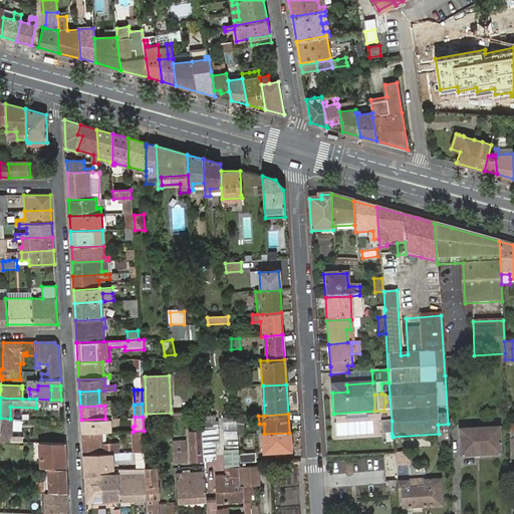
[(0,418),(0,441),(23,442),(23,437),(14,437),(14,422),(11,422),(11,419),(10,419),(0,418)]
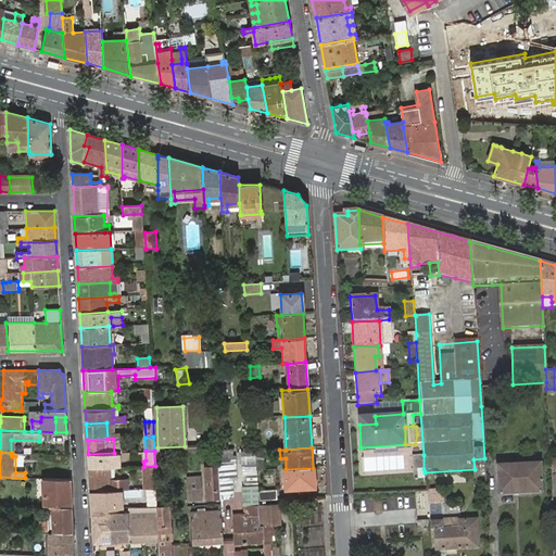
[(114,453),(88,454),(88,468),(115,467),(121,467),(119,452),(114,453)]
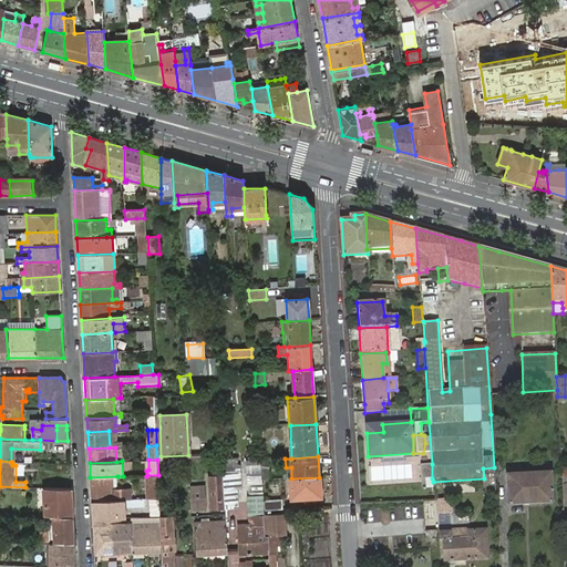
[(432,464),(420,465),(421,478),(432,478),(432,464)]
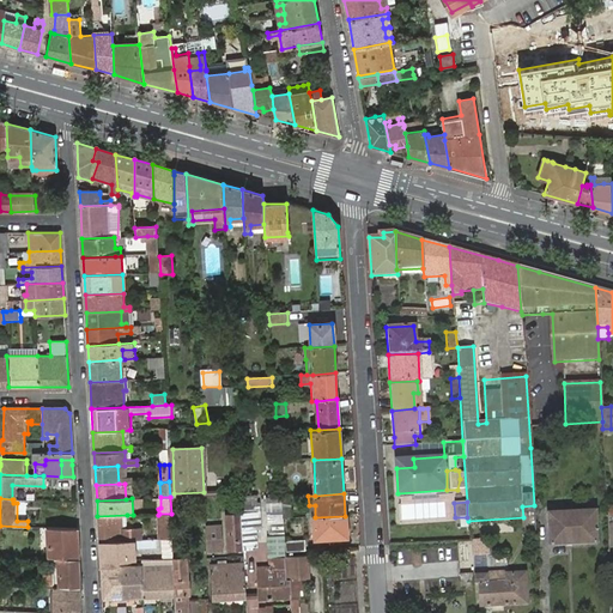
[(548,546),(554,546),(598,544),(595,511),(547,514),(548,546)]
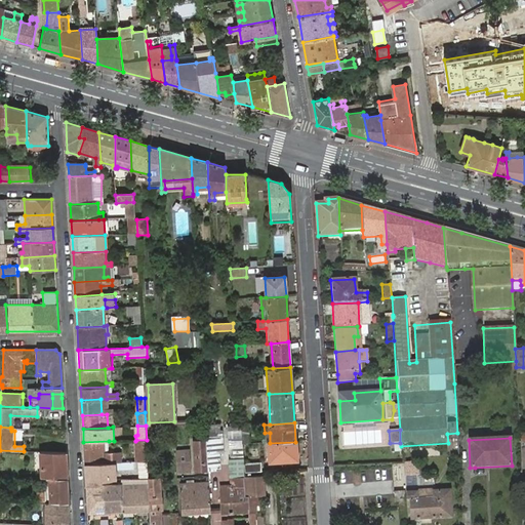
[(148,461),(147,440),(136,440),(137,457),(137,461),(142,461),(148,461)]
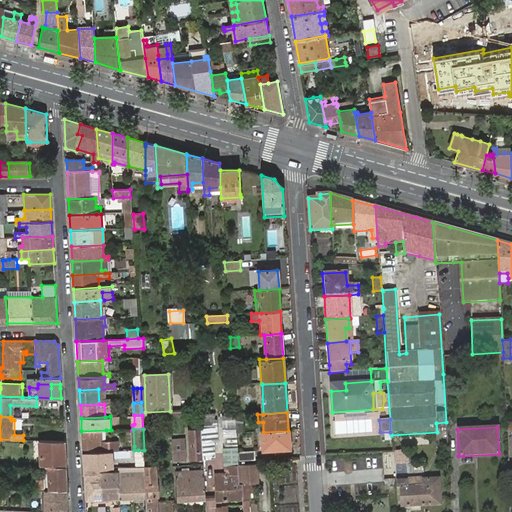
[(203,450),(201,429),(190,430),(190,434),(196,434),(197,438),(190,439),(192,459),(203,459),(203,450)]
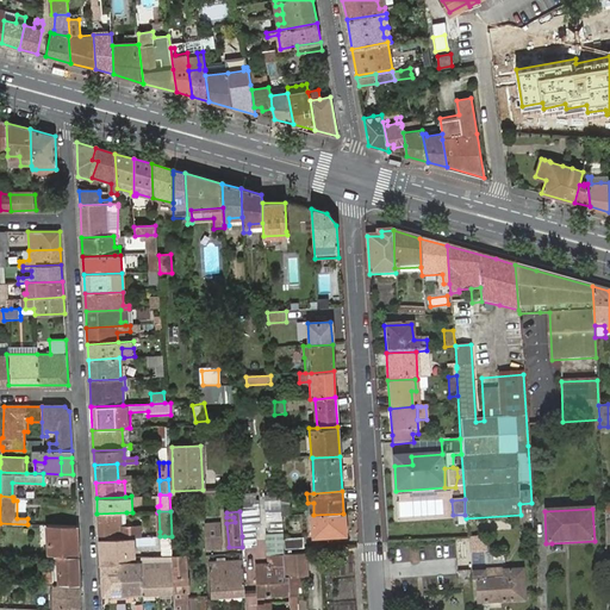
[(126,512),(97,514),(98,539),(141,537),(141,527),(124,528),(124,520),(126,518),(126,512)]
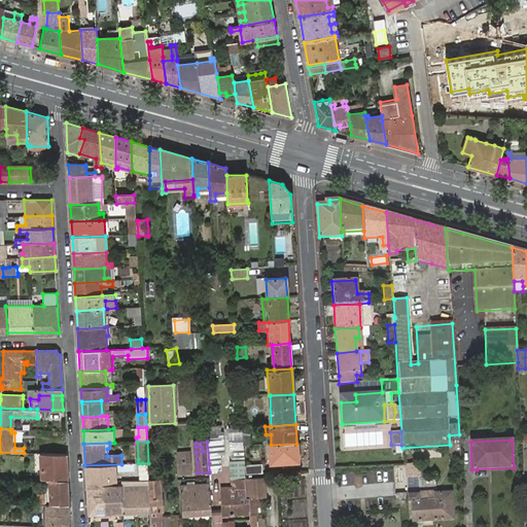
[(296,444),(271,445),(270,445),(271,464),(299,462),(296,444)]
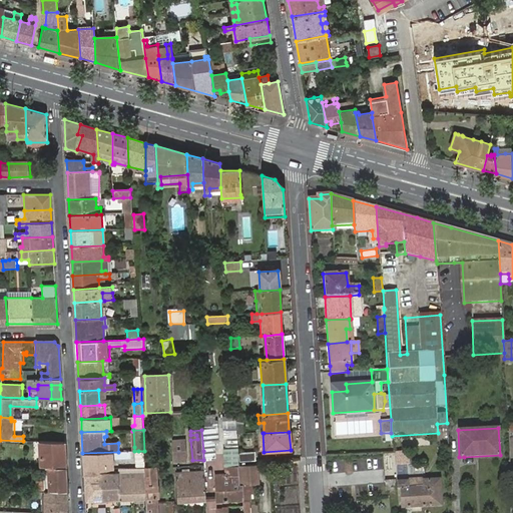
[(172,461),(172,462),(187,461),(186,436),(171,437),(172,461)]
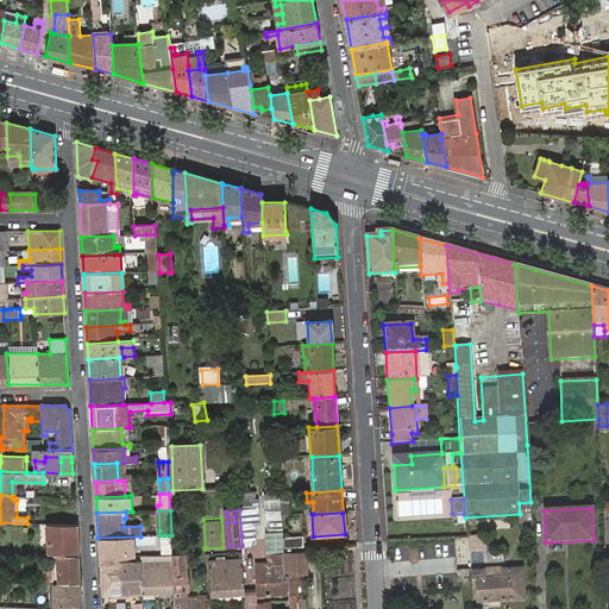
[(75,525),(45,523),(46,554),(51,554),(77,556),(75,525)]
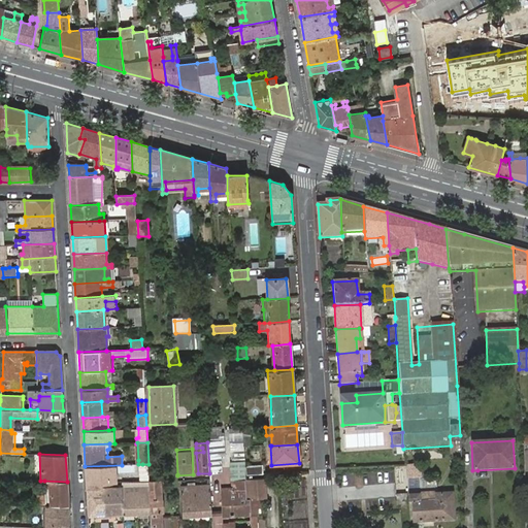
[(122,465),(85,466),(86,489),(104,488),(104,483),(111,483),(111,476),(103,476),(103,474),(122,473),(122,470),(128,469),(128,465),(122,465)]
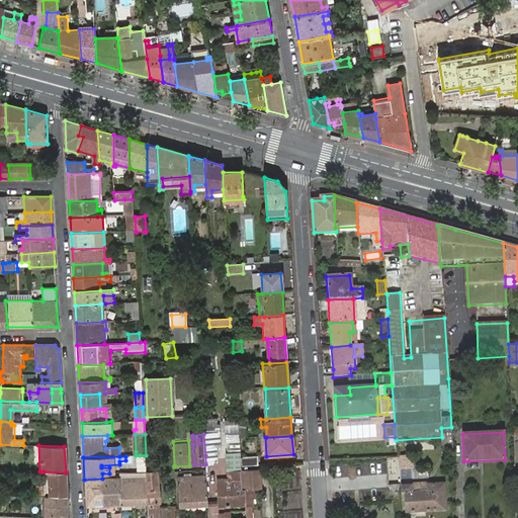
[(258,456),(240,457),(241,465),(259,464),(258,456)]
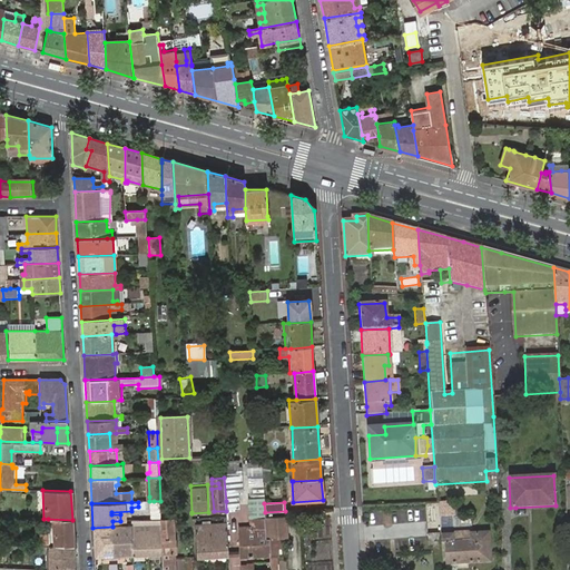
[(277,569),(276,569),(276,557),(277,557),(276,543),(285,542),(284,538),(287,538),(285,517),(265,518),(266,539),(271,539),(271,554),(272,561),(271,569),(277,569)]
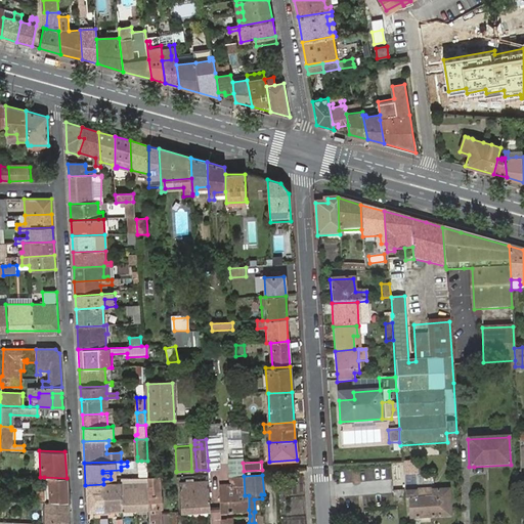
[(245,495),(244,476),(235,476),(235,486),(223,486),(224,511),(249,510),(249,495),(245,495)]
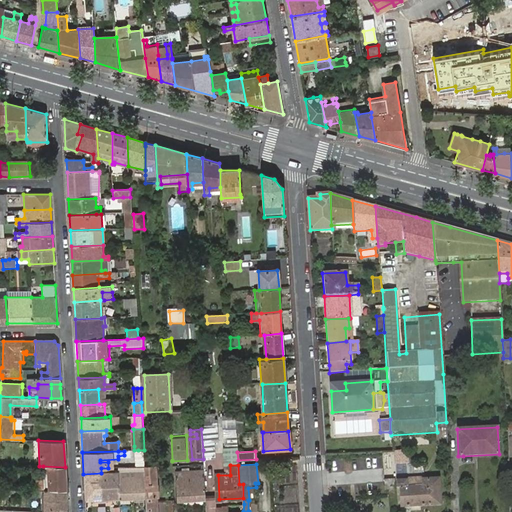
[(36,479),(37,490),(43,490),(66,491),(65,467),(43,466),(43,478),(36,479)]
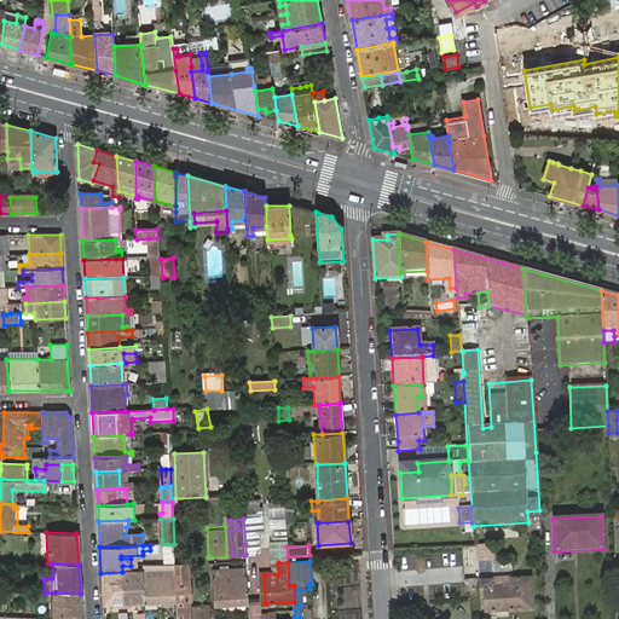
[(177,602),(175,565),(175,563),(167,565),(165,565),(165,571),(166,578),(152,579),(152,572),(151,565),(143,566),(144,571),(145,603),(177,602)]
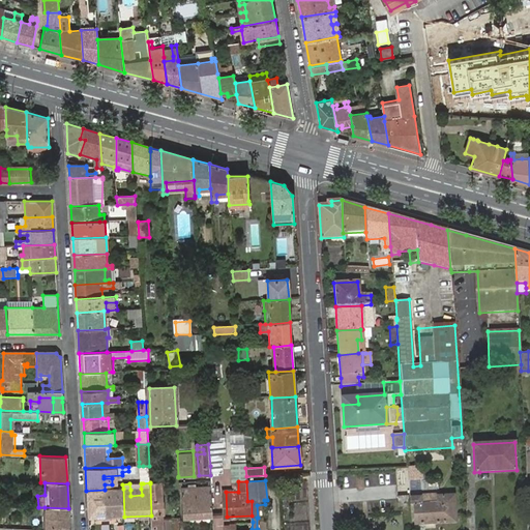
[(163,529),(160,483),(150,483),(151,516),(152,529),(163,529)]
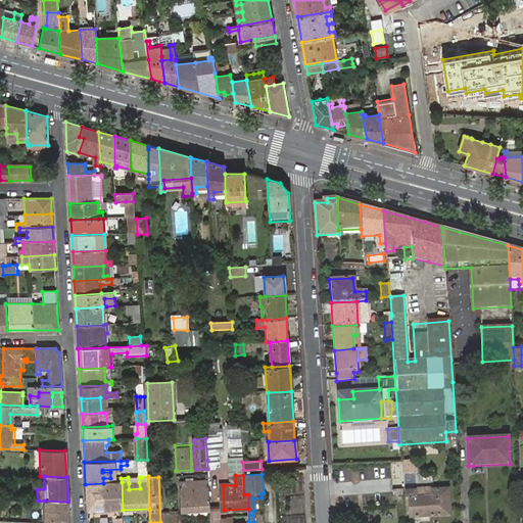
[(182,512),(209,511),(208,480),(180,481),(182,512)]
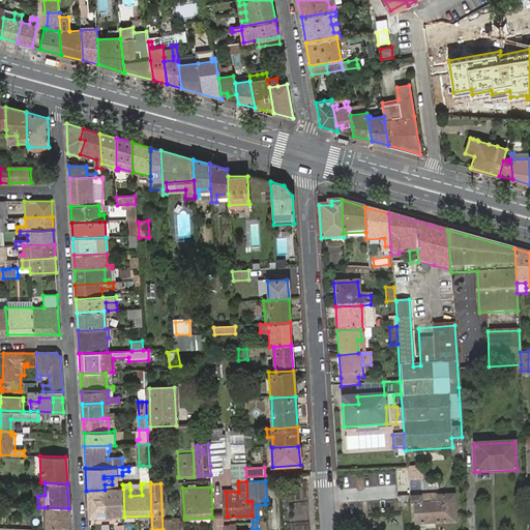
[(105,490),(86,491),(88,518),(124,517),(123,489),(112,490),(105,490)]
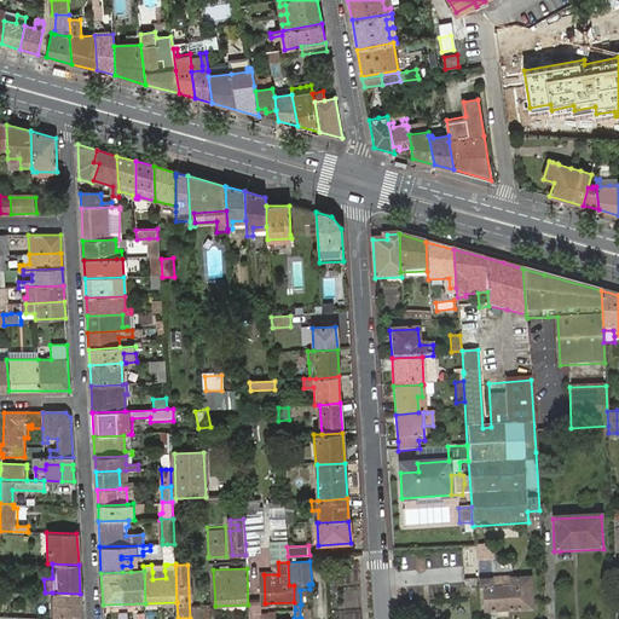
[(478,582),(479,590),(484,590),(486,612),(532,609),(530,578),(513,579),(509,578),(493,578),(490,582),(478,582)]
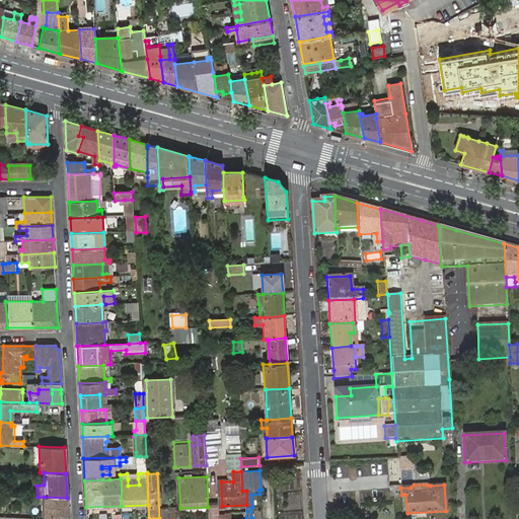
[(389,487),(390,497),(400,496),(399,486),(389,487)]
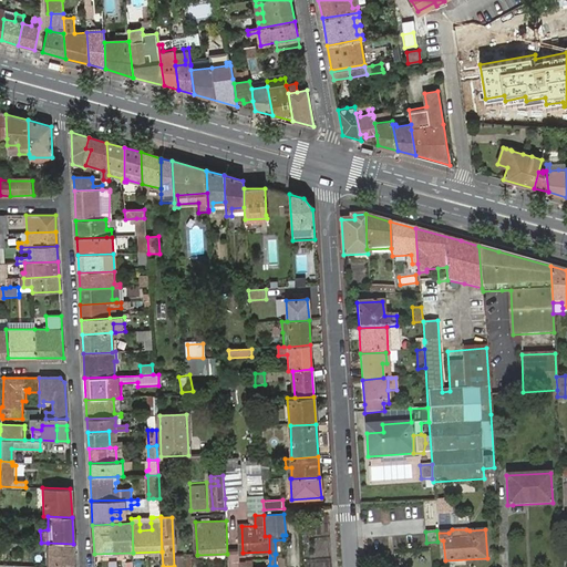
[(41,543),(0,540),(0,548),(49,549),(48,543),(41,543)]
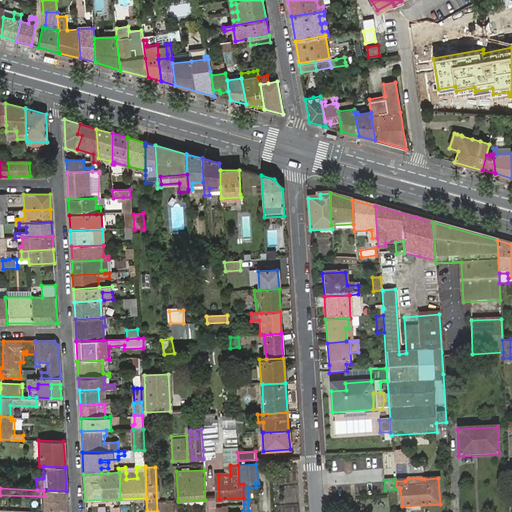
[(43,490),(44,496),(44,501),(67,501),(66,491),(43,490)]
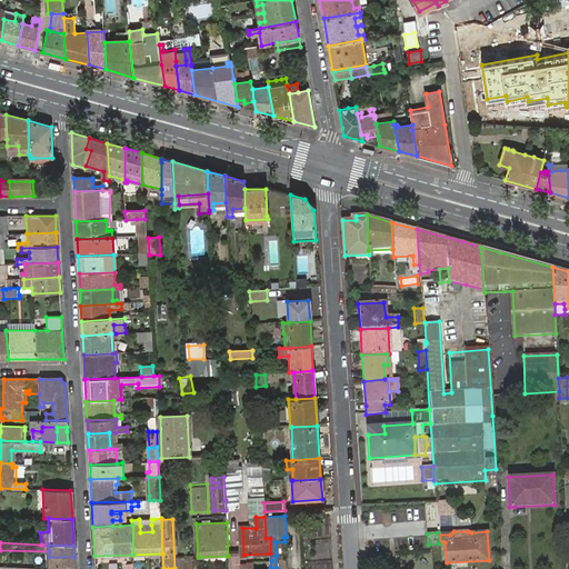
[(49,557),(49,568),(75,568),(75,557),(49,557)]
